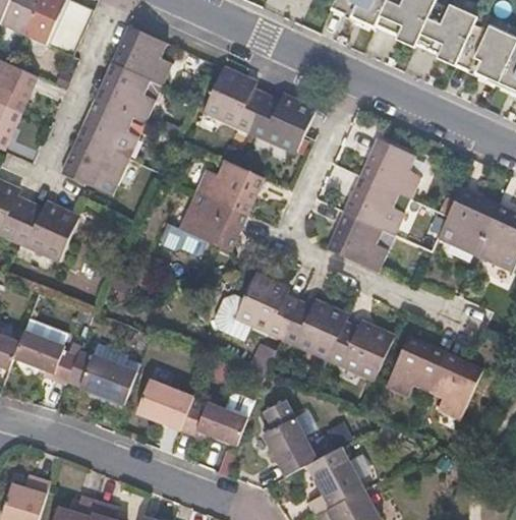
[(0,18),(9,0),(0,0),(0,18)]
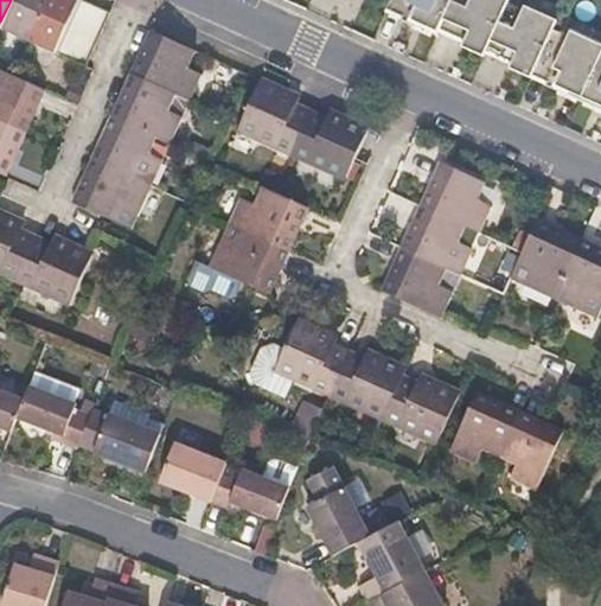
[(27,37),(43,0),(11,0),(0,21),(0,24),(27,37)]
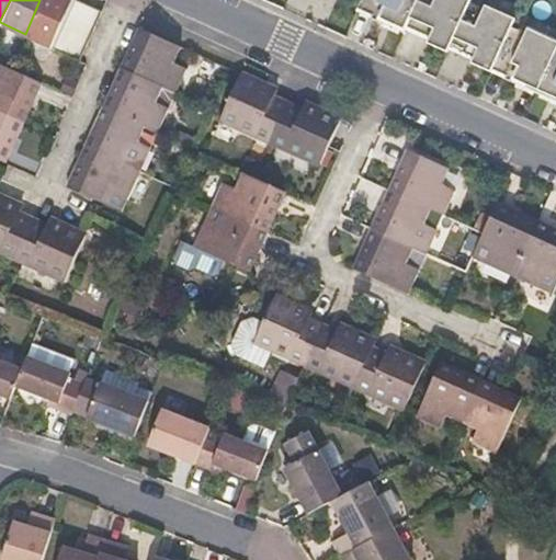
[(66,14),(71,0),(40,0),(25,34),(50,46),(58,29),(66,14)]
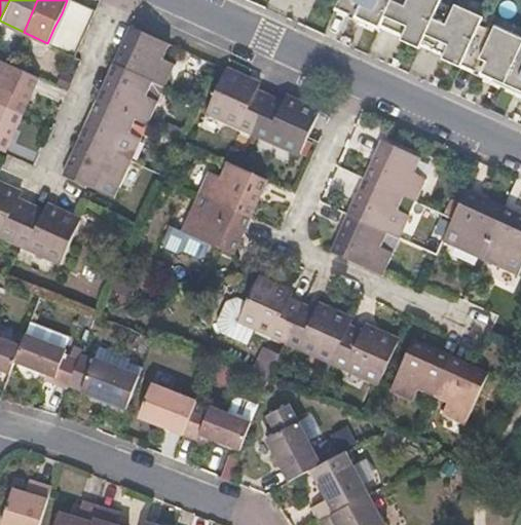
[(86,23),(92,8),(74,0),(67,0),(62,13),(86,23)]
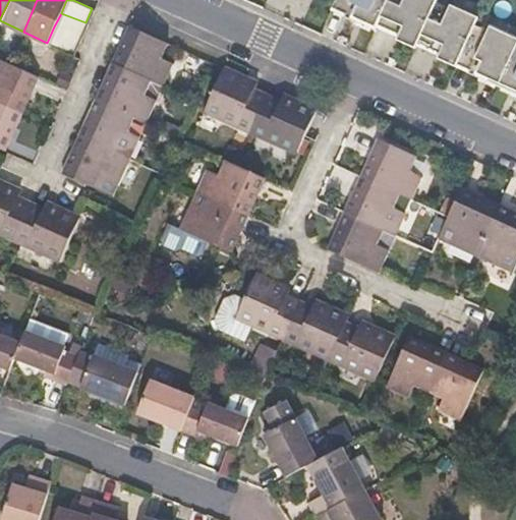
[(333,0),(329,9),(343,16),(342,18),(370,32),(385,0),(333,0)]
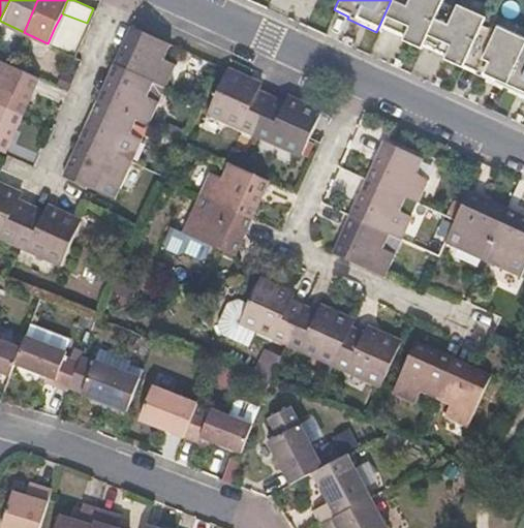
[(418,51),(440,0),(391,0),(378,27),(393,33),(395,29),(403,33),(399,42),(418,51)]
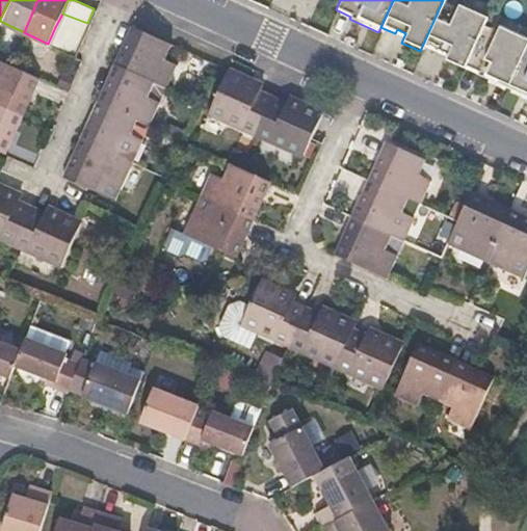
[(442,3),(422,46),(437,52),(439,48),(446,52),(442,61),(463,70),(485,19),(456,6),(455,9),(442,3)]
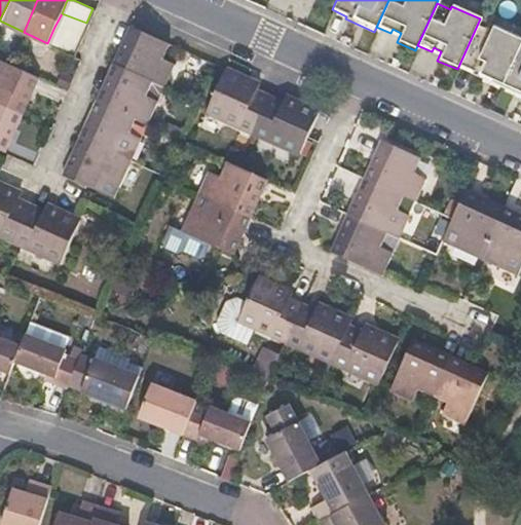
[(79,38),(86,23),(62,13),(54,27),(79,38)]
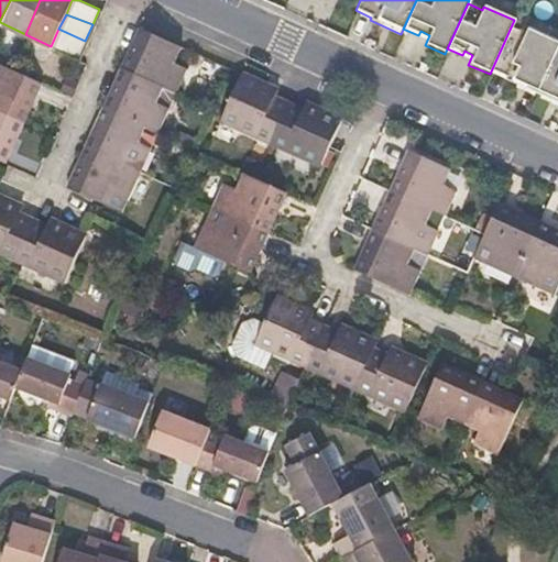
[(173,62),(179,45),(137,25),(129,43),(135,46),(126,68),(162,86),(175,91),(185,68),(173,62)]
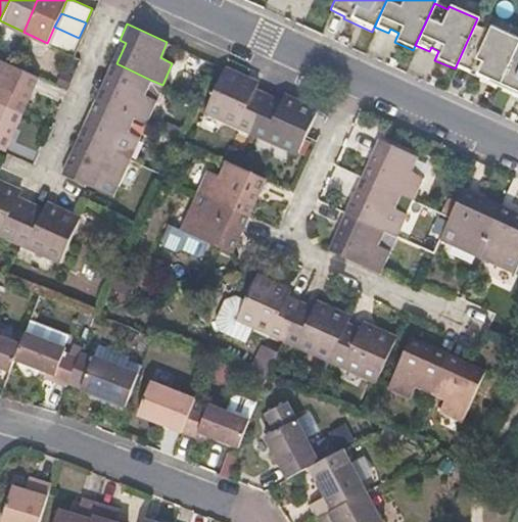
[(73,54),(79,38),(54,27),(47,43),(73,54)]
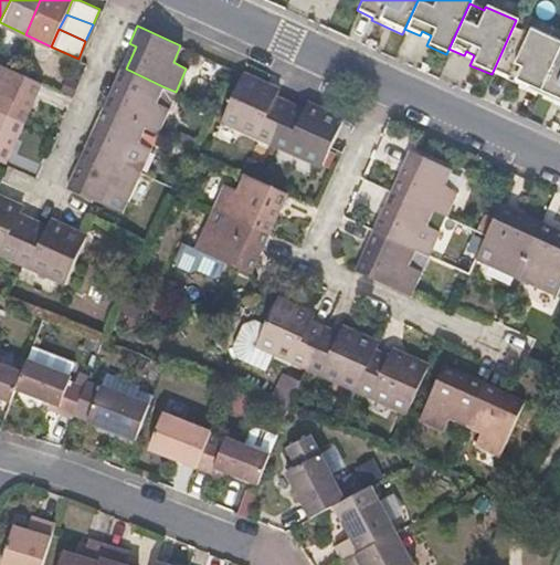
[(511,29),(493,71),(507,77),(506,80),(538,94),(559,44),(540,35),(538,41),(511,29)]
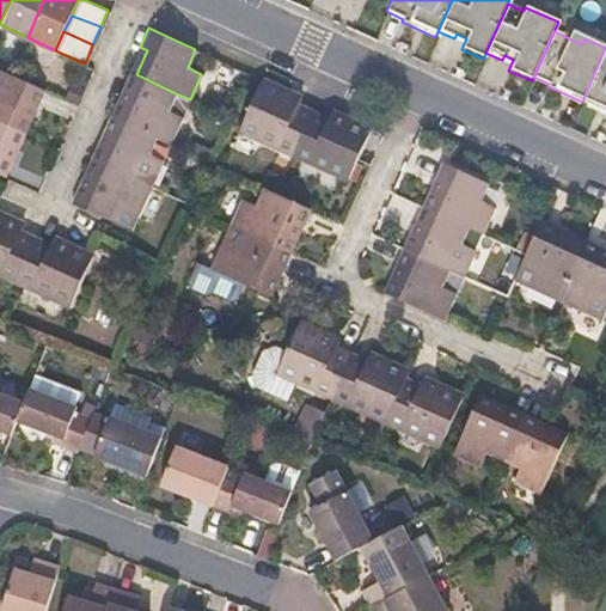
[(571,32),(569,38),(582,44),(585,38),(571,32)]
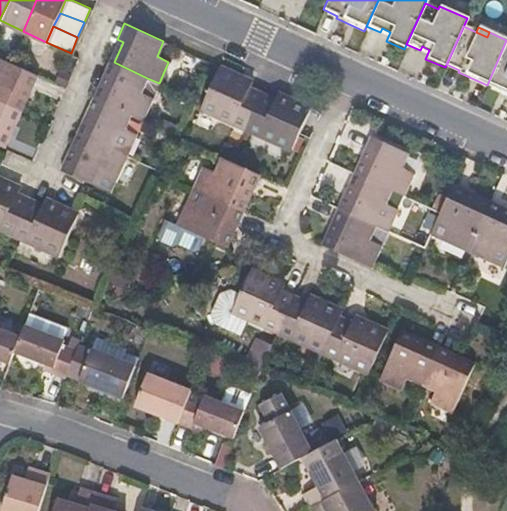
[(506,40),(487,85),(506,94),(506,40)]
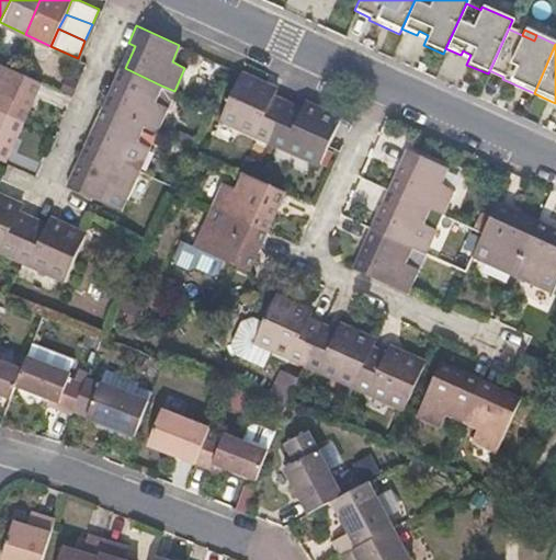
[(33,98),(41,80),(0,63),(0,111),(16,118),(26,95),(33,98)]
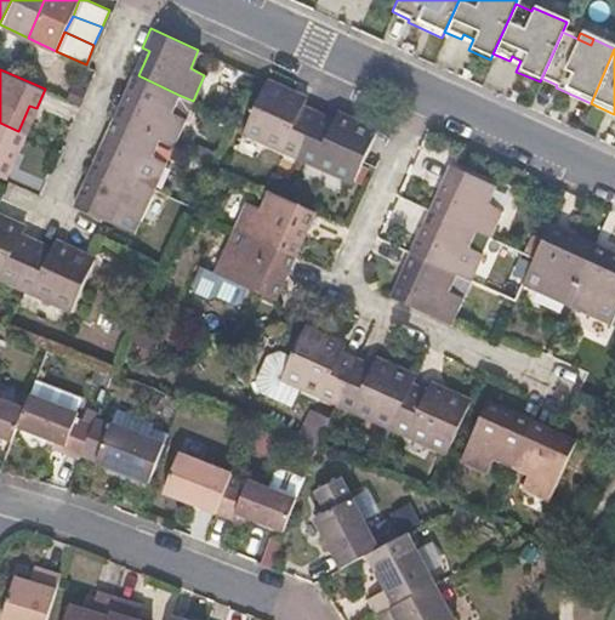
[(170,112),(178,95),(138,75),(129,95),(123,91),(110,117),(158,138),(172,146),(184,119),(170,112)]
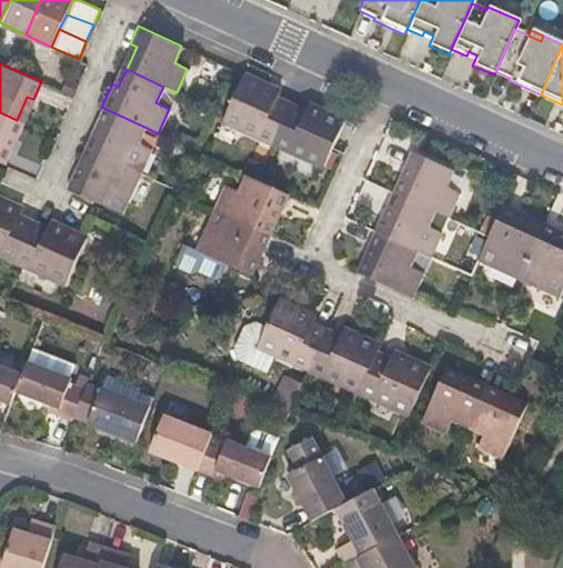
[(289,103),(275,97),(279,89),(242,72),(222,118),(272,142),(289,103)]
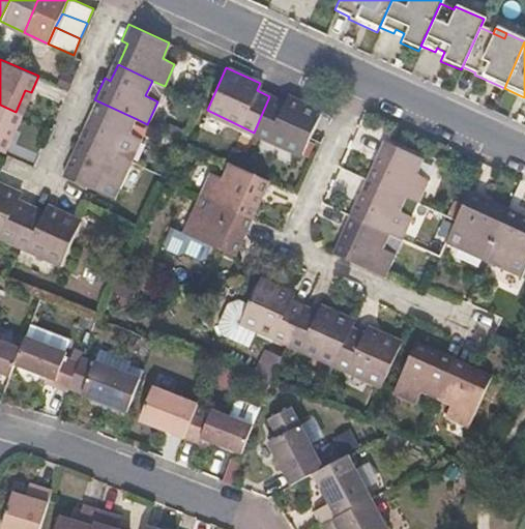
[(62,87),(68,75),(58,69),(54,83),(62,87)]
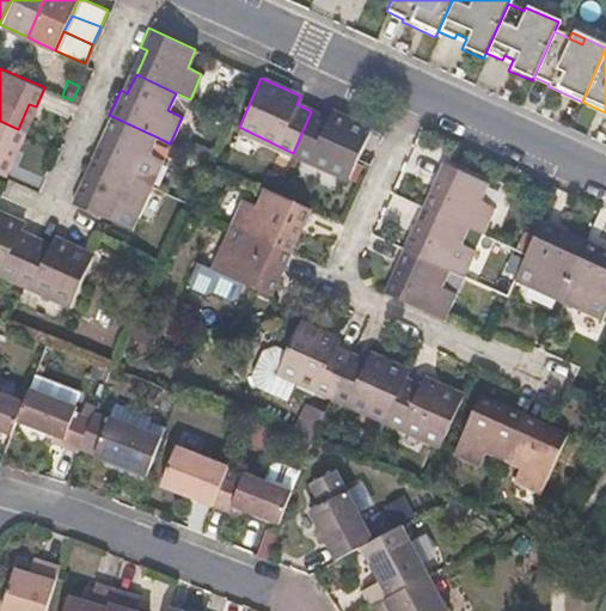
[(348,179),(371,129),(329,110),(325,118),(311,111),(293,153),(348,179)]
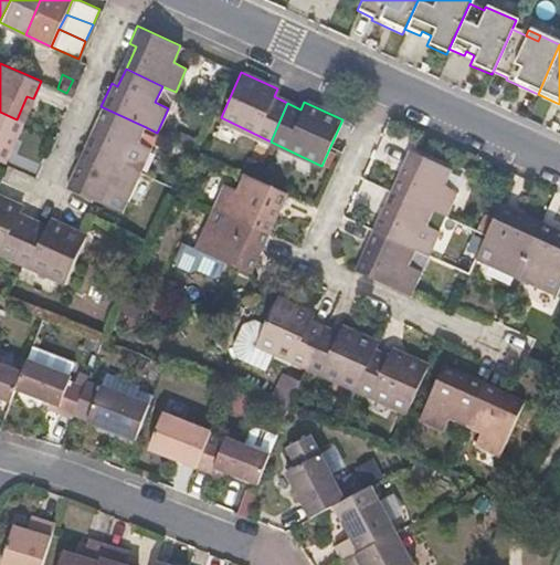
[(137,140),(144,126),(101,106),(94,123),(99,125),(90,148),(140,171),(150,147),(137,140)]
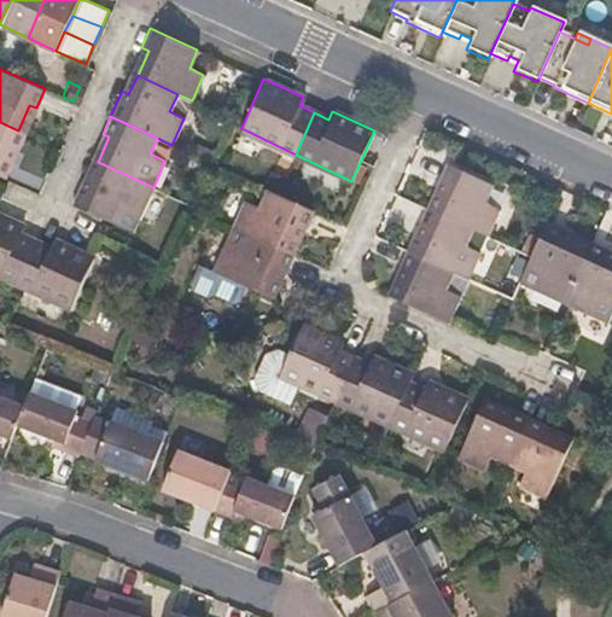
[(18,131),(0,122),(0,176),(4,179),(12,159),(6,157),(18,131)]
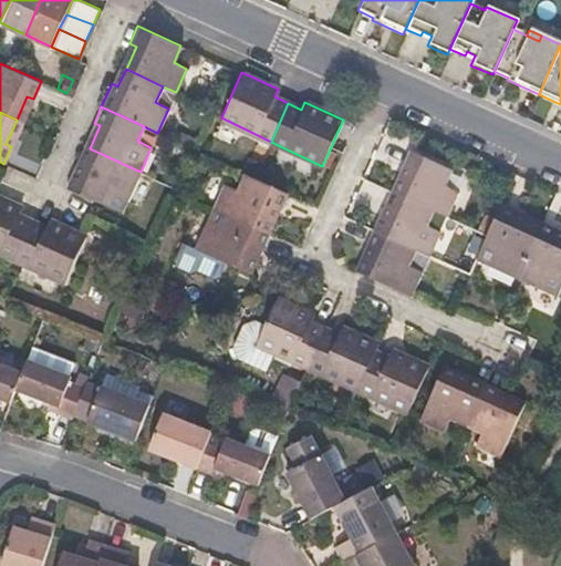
[(121,213),(141,172),(90,148),(79,172),(72,171),(65,187),(121,213)]
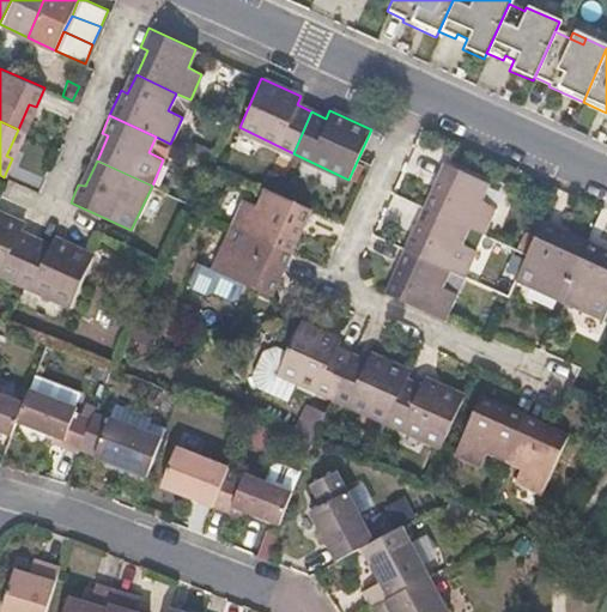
[(493,208),(479,201),(487,185),(442,164),(433,181),(439,185),(429,208),(468,226),(483,234),(493,208)]
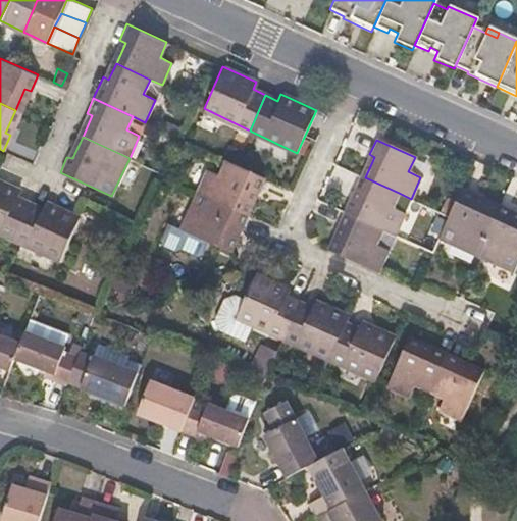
[(258,194),(265,177),(225,160),(218,175),(206,170),(197,192),(243,213),(252,192),(258,194)]
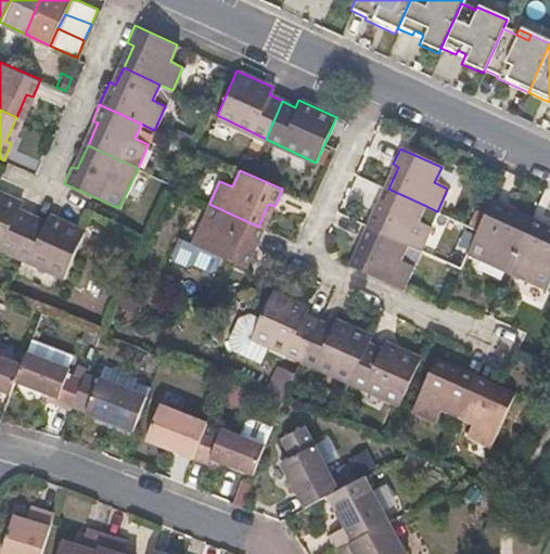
[(419,249),(430,227),(418,220),(424,205),(388,189),(383,185),(375,203),(380,206),(370,228),(406,244),(419,249)]
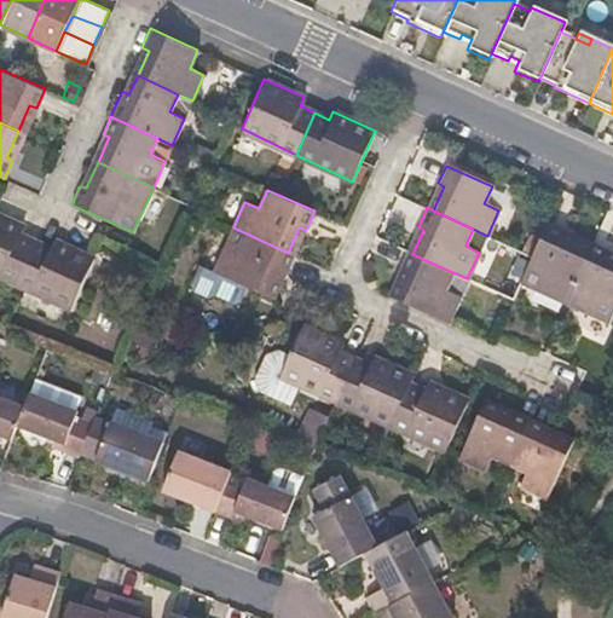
[(0,276),(13,283),(33,241),(17,234),(21,225),(0,215),(0,276)]
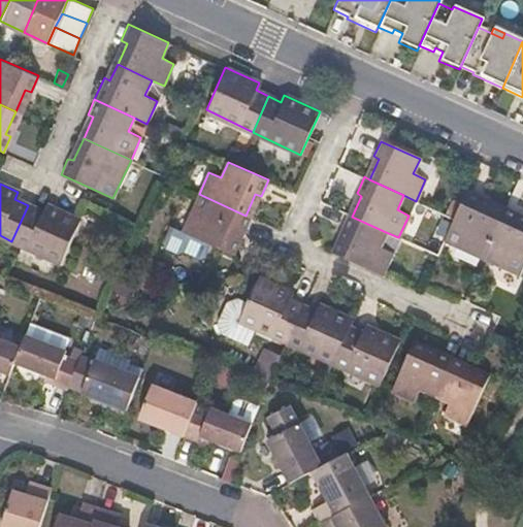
[(481,259),(501,213),(481,203),(482,198),(465,191),(443,241),(481,259)]
